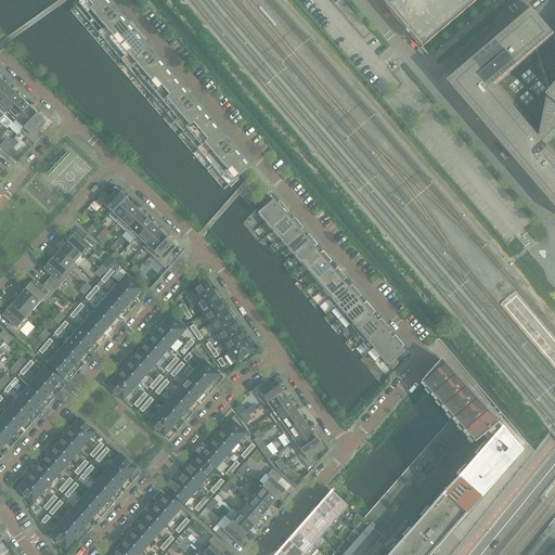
[(237,178),(249,167),(106,0),(78,0),(73,3),(75,5),(229,185),(230,188),(239,179),(237,178)]
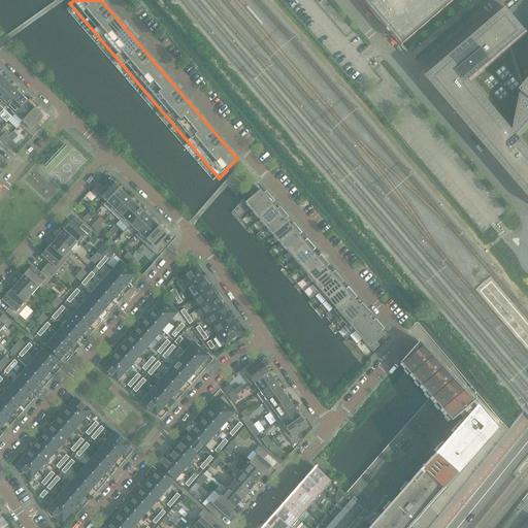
[(360,0),(400,45),(453,0),(360,0)]
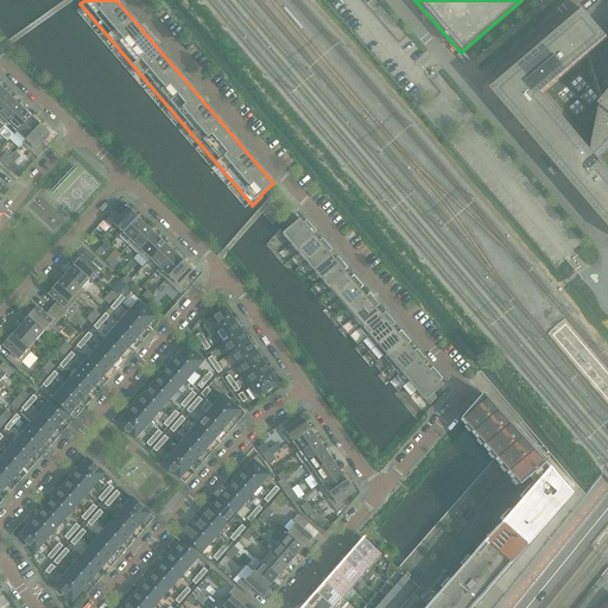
[(607,97),(605,103),(596,78),(589,56),(607,39),(607,37),(586,11),(493,90),(607,225),(607,97)]
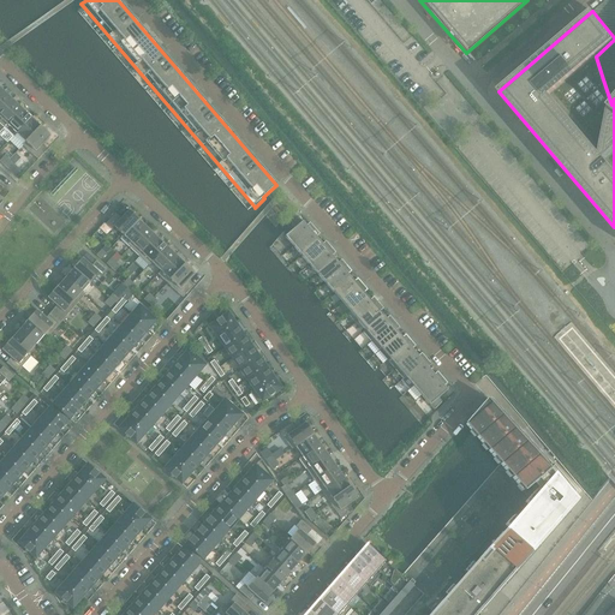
[(0,113),(13,100),(4,91),(0,94),(0,113)]
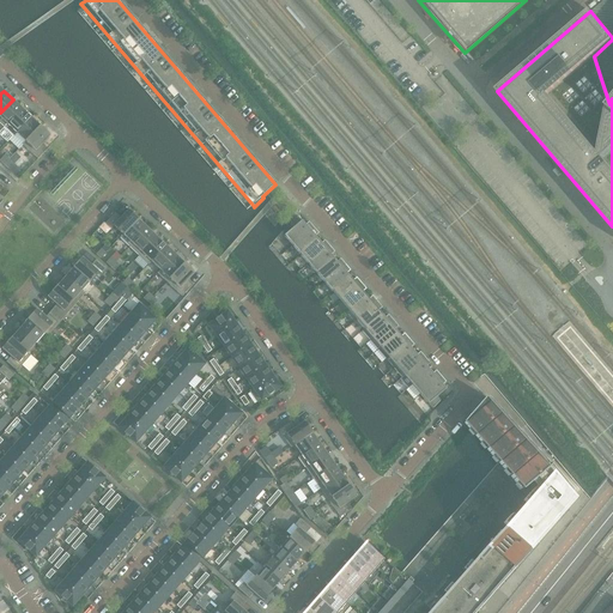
[(0,123),(4,127),(22,108),(13,99),(0,113),(0,123)]
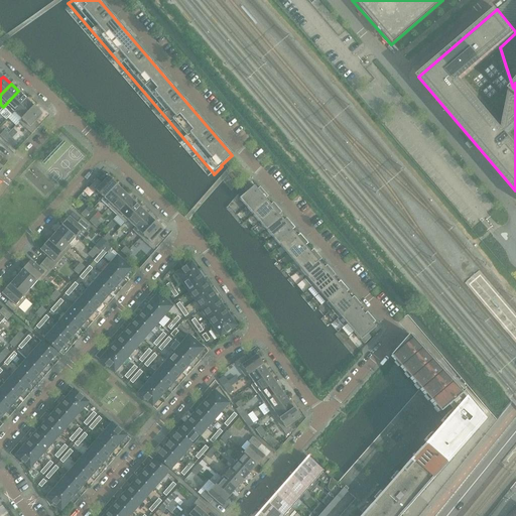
[(13,112),(26,99),(18,91),(3,107),(11,115),(13,112)]
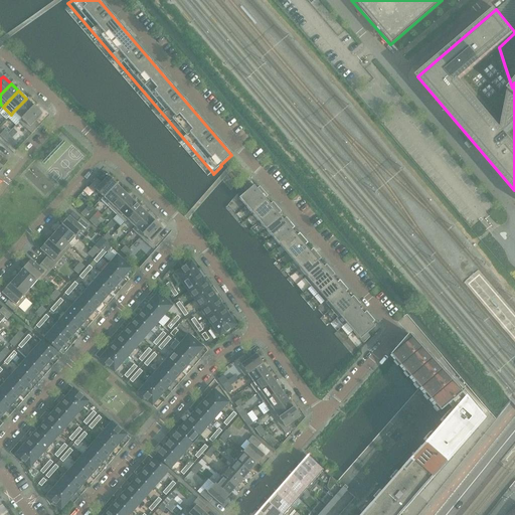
[(21,120),(34,106),(26,99),(13,112),(21,119),(21,120)]
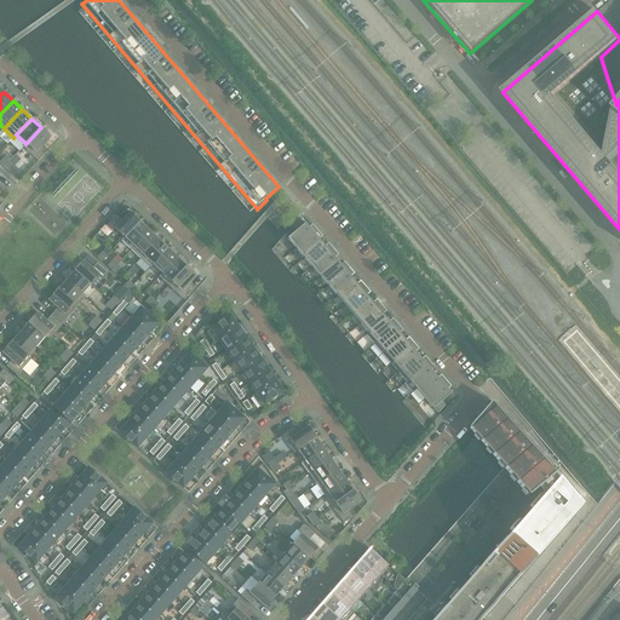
[(42,145),(51,137),(41,127),(26,144),(26,143),(22,147),(38,161),(49,150),(42,145)]
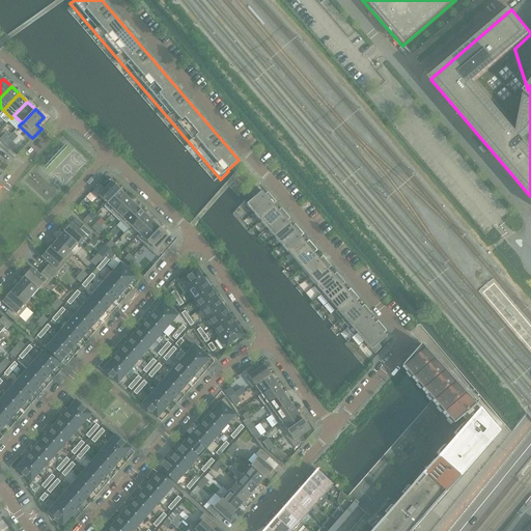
[(107,203),(119,190),(111,182),(104,189),(100,185),(90,194),(95,198),(99,196),(106,203),(107,203)]
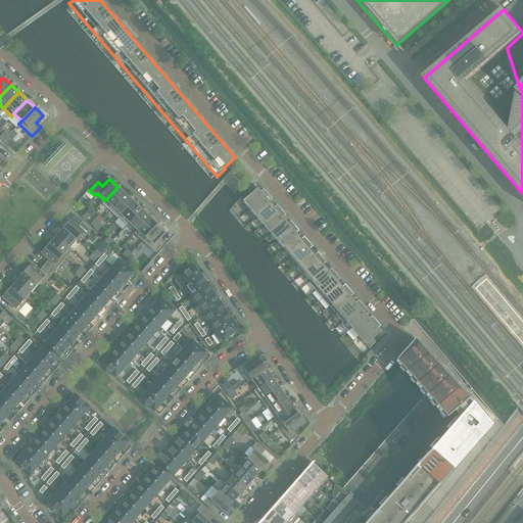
[(249,209),(268,194),(264,190),(260,192),(253,185),(247,191),(250,195),(242,201),(249,209)]
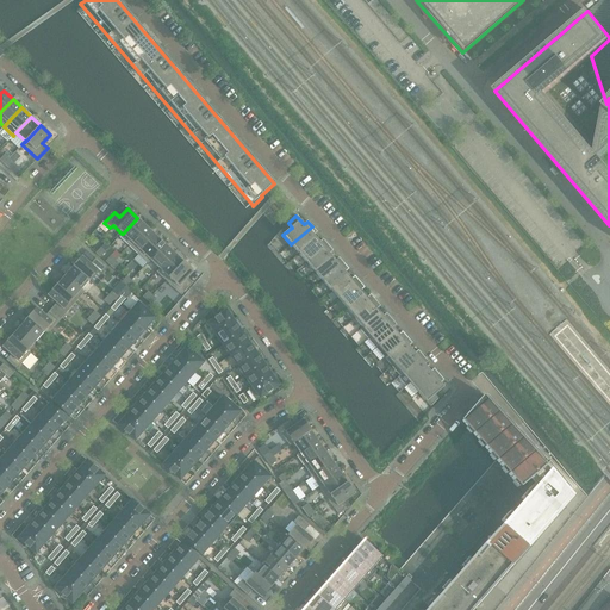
[(129,246),(147,226),(137,218),(123,234),(122,234),(119,236),(129,246)]
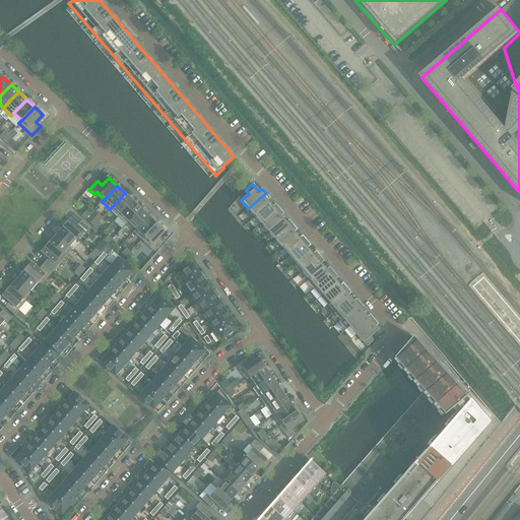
[(118,217),(133,201),(125,193),(110,209),(118,217)]
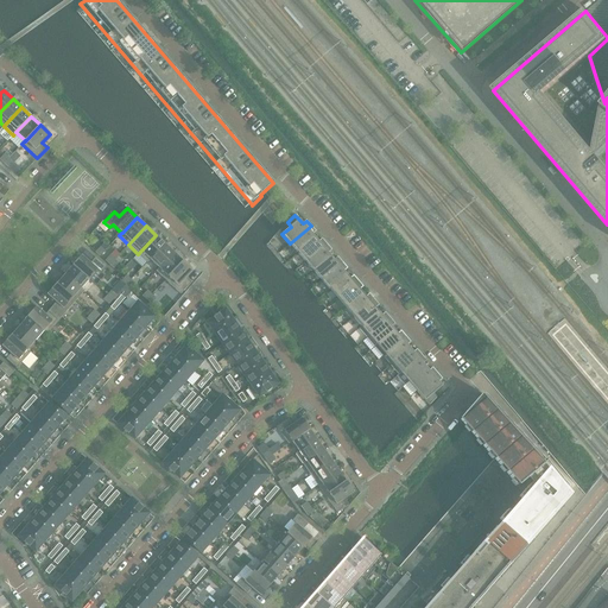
[(298,253),(315,238),(312,234),(315,232),(311,226),(290,244),(298,253)]
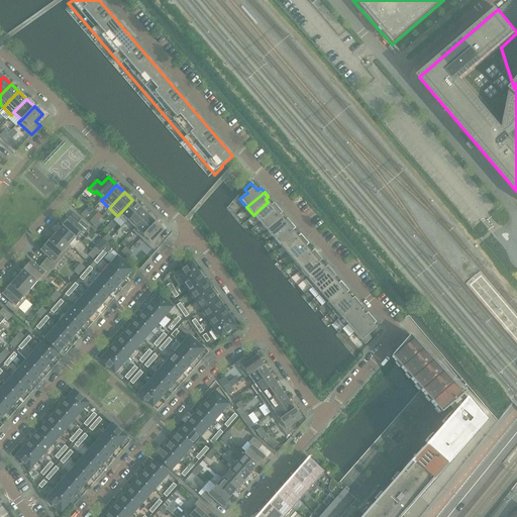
[(127,220),(140,207),(132,200),(117,216),(125,223),(127,221),(127,220)]
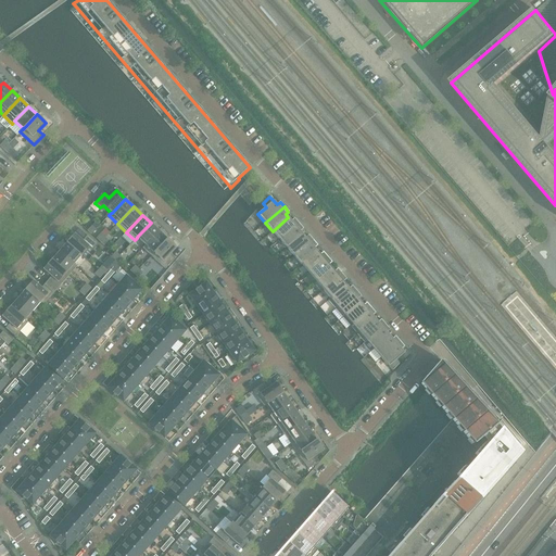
[(280,240),(299,224),(294,218),(291,222),(288,217),(273,231),(280,240)]
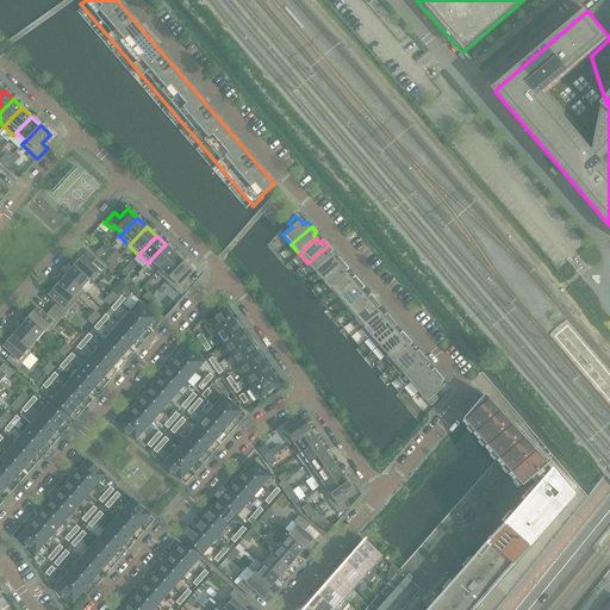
[(160,269),(175,254),(166,244),(150,260),(150,261),(159,269),(160,269)]
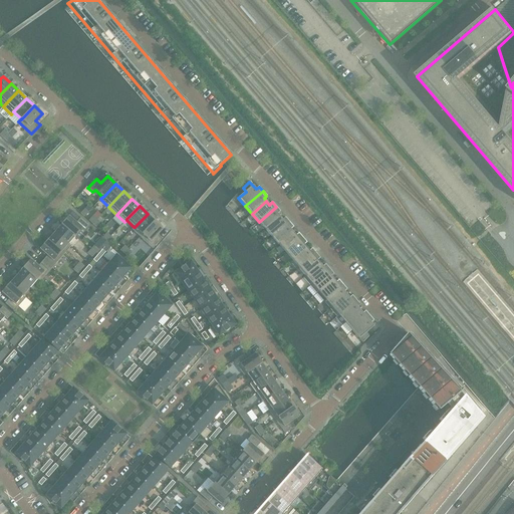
[(265,229),(280,217),(277,214),(280,211),(276,207),(259,222),(265,229)]
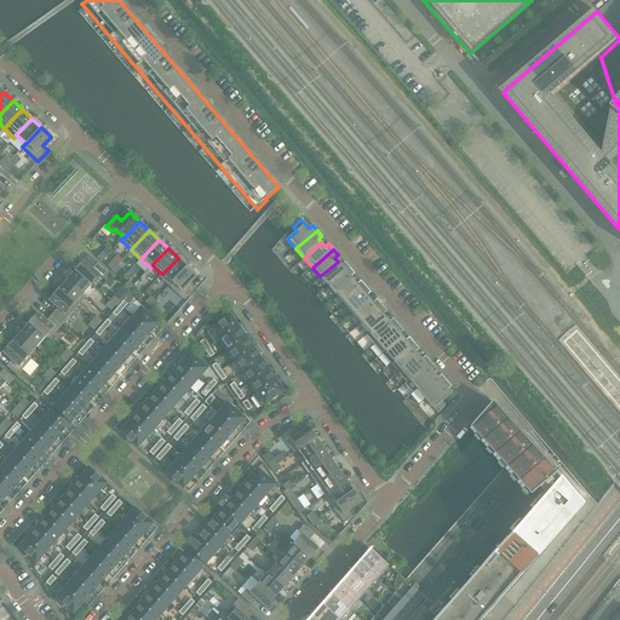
[(168,286),(187,267),(178,258),(162,274),(161,274),(159,276),(168,286)]
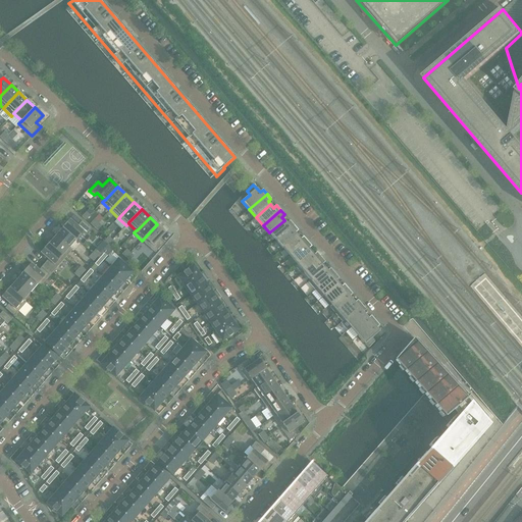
[(87,235),(91,229),(82,221),(77,225),(70,219),(62,227),(76,240),(84,231),(87,235)]
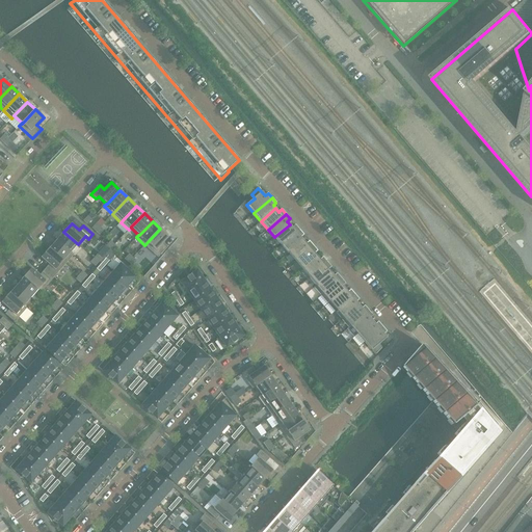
[(282,245),(299,230),(295,225),(292,228),(290,224),(274,237),(282,245)]
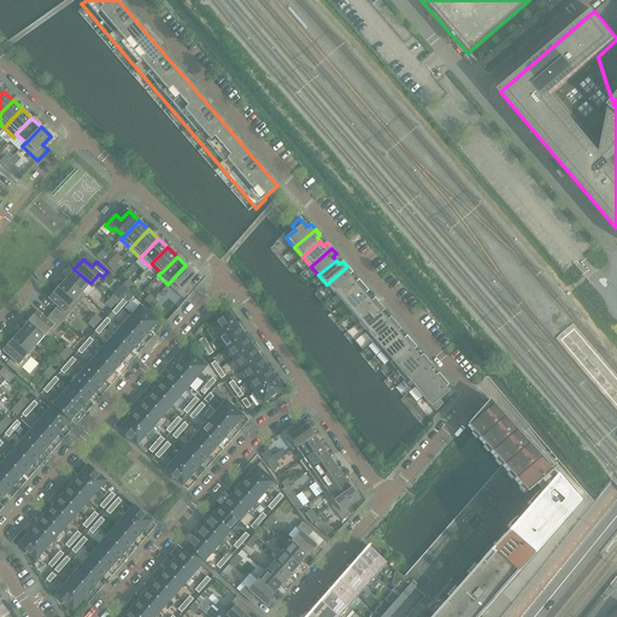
[(188,283),(197,275),(186,265),(168,285),(183,299),(193,288),(188,283)]
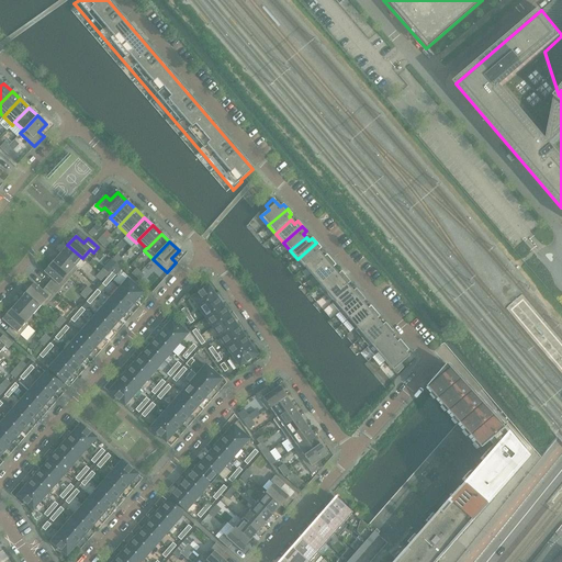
[(304,268),(321,254),(317,250),(321,248),(316,243),(298,259),(304,268)]
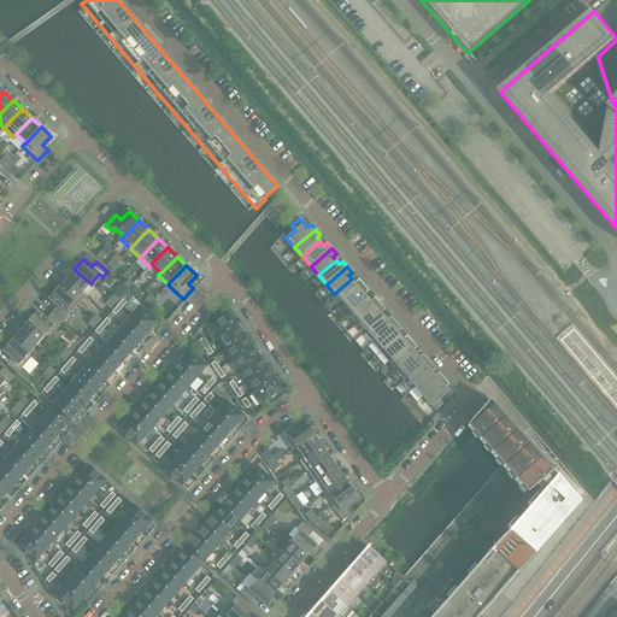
[(90,283),(74,269),(65,278),(86,297),(86,295),(82,293),(90,283)]
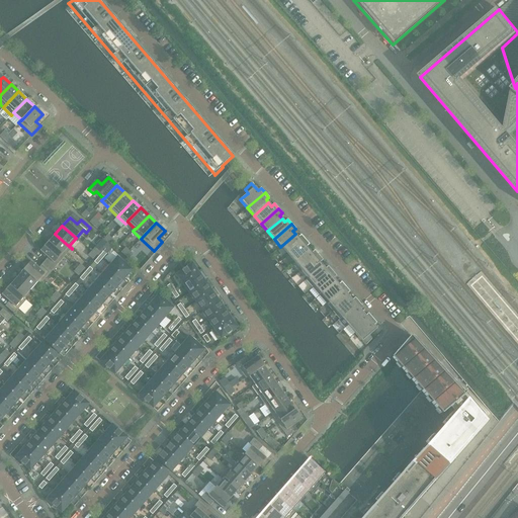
[(72,249),(55,234),(48,242),(64,257),(72,249)]
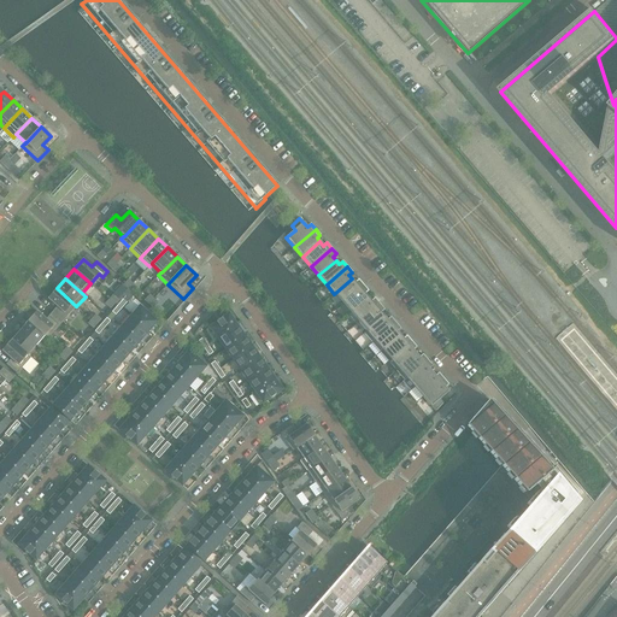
[(128,289),(134,282),(129,278),(123,285),(128,289)]
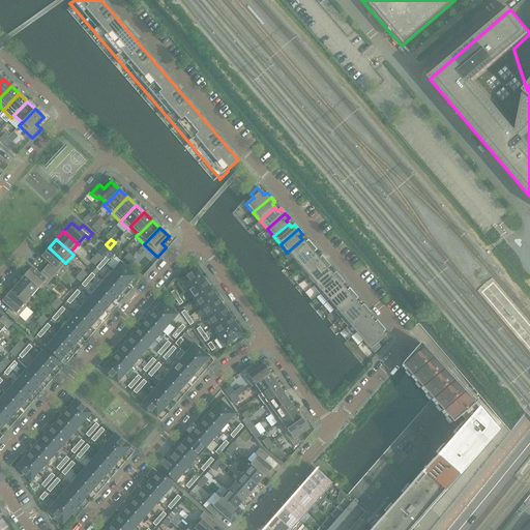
[(292,262),(312,245),(308,240),(305,243),(302,239),(287,253),(294,260),(292,262)]
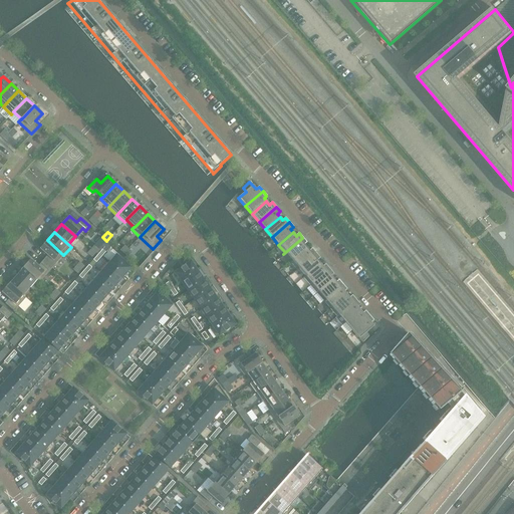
[(109,244),(115,238),(111,235),(106,241),(109,244)]
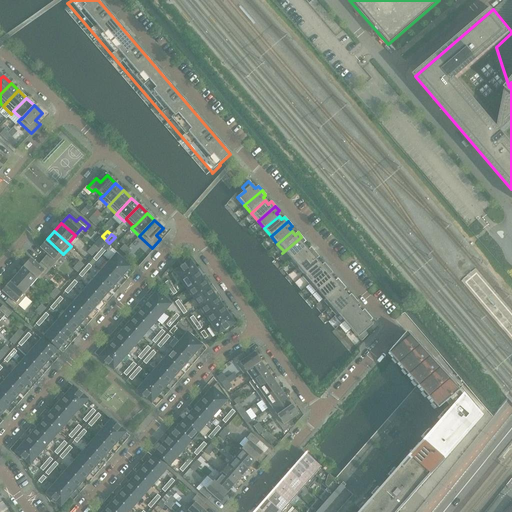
[(289,261),(305,247),(302,244),(305,241),(301,237),(282,253),(289,261)]
